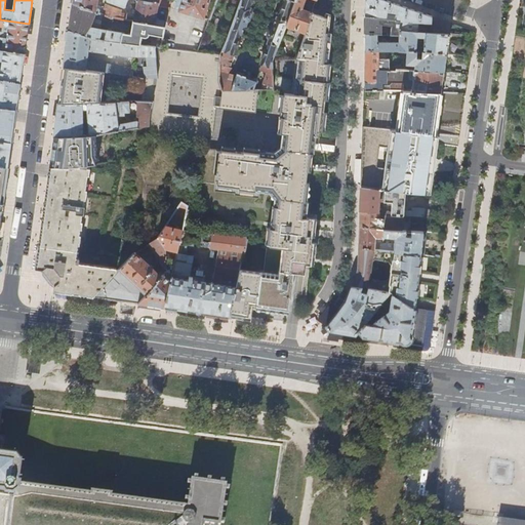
[(13,10),(14,0),(5,0),(4,9),(13,10)]
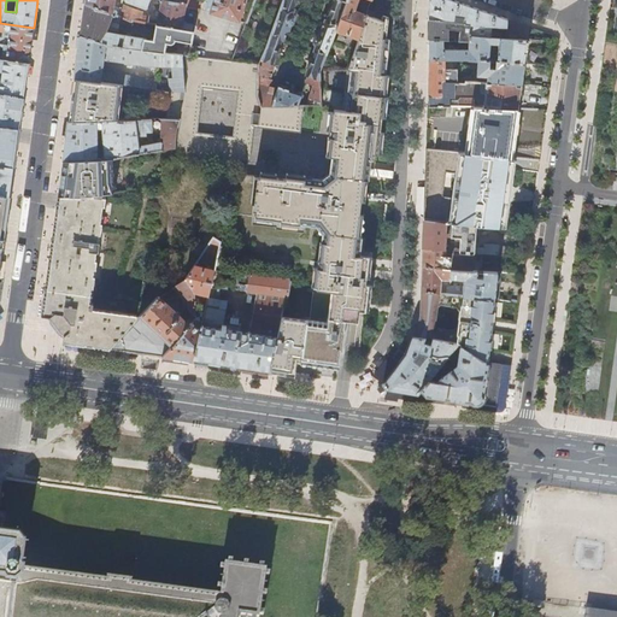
[(86,0),(86,5),(116,16),(117,11),(113,10),(115,0),(124,0),(127,1),(146,10),(147,10),(150,0),(86,0)]
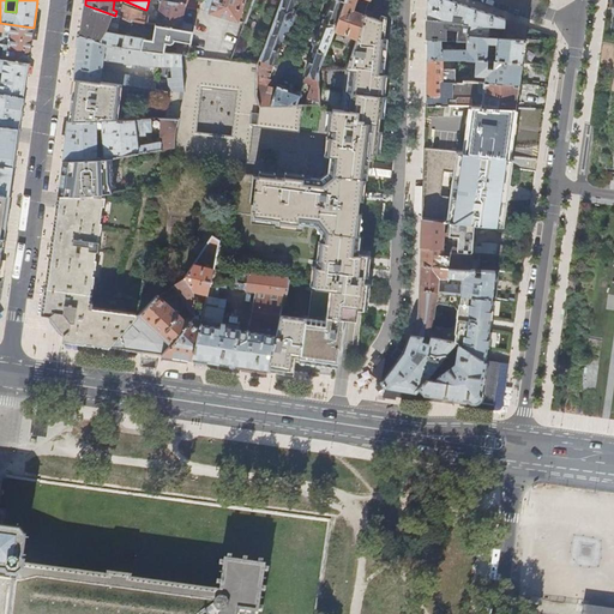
[(199,2),(188,0),(186,7),(197,10),(199,2)]
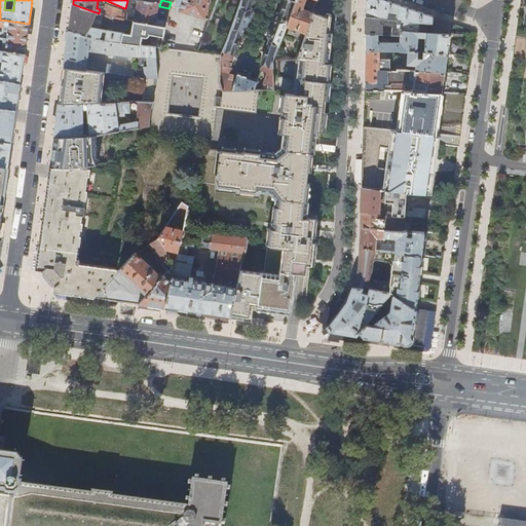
[(204,19),(210,0),(183,0),(180,11),(204,19)]
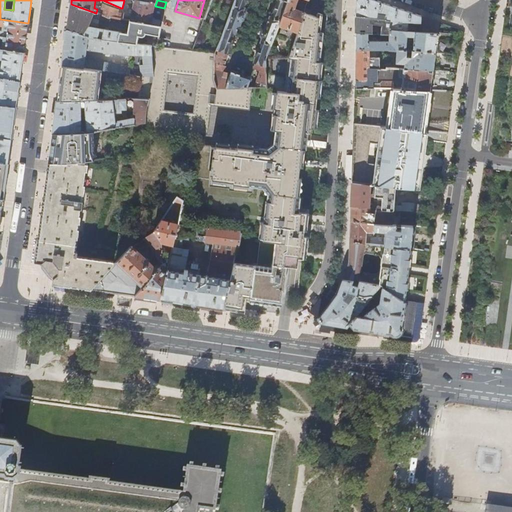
[(228,88),(246,87),(249,79),(239,76),(240,74),(231,71),(230,73),(221,71),(225,66),(223,65),(227,53),(226,52),(233,33),(235,33),(239,22),(242,21),(244,15),(243,12),(244,8),(243,8),(245,0),(235,0),(232,9),(223,33),(215,53),(214,66),(214,79),(216,88),(228,88)]
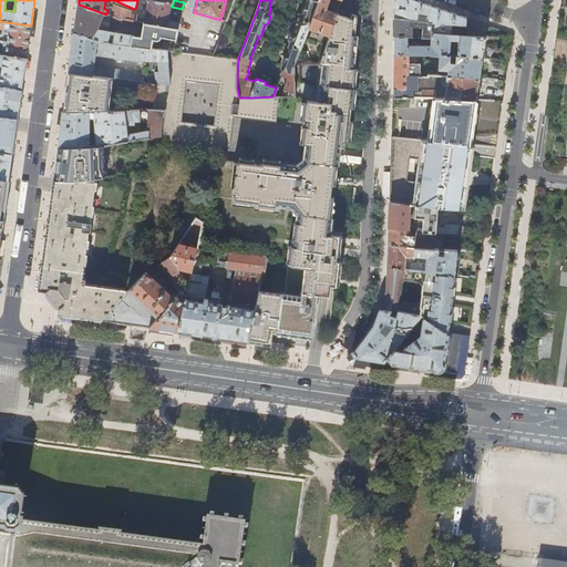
[(317,7),(318,0),(307,0),(300,20),(298,20),(294,32),(291,33),(288,40),(290,42),(288,47),(289,47),(281,69),(285,70),(281,76),(288,79),(284,91),(295,94),(295,65),(295,64),(309,28),(317,7)]
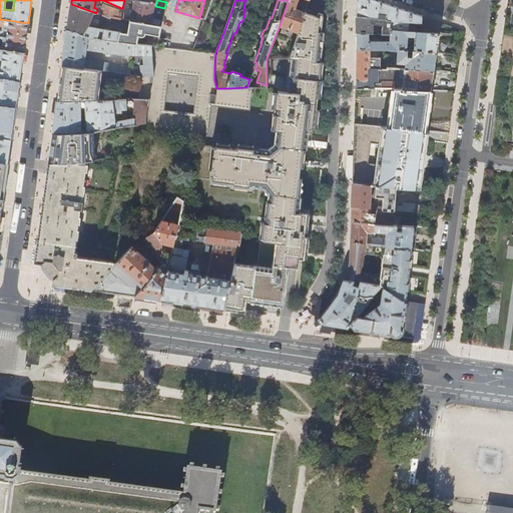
[(288,0),(287,6),(280,25),(298,31),(305,12),(299,10),(294,9),(295,4),(296,0),(288,0)]
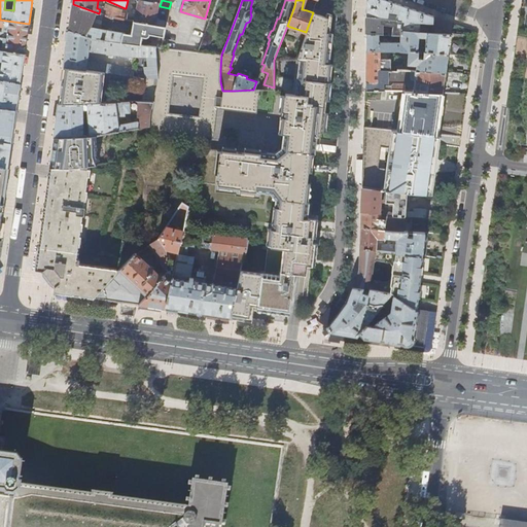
[(431,23),(432,15),(420,11),(399,5),(386,0),(365,0),(366,15),(385,18),(400,21),(405,21),(419,22),(431,23)]
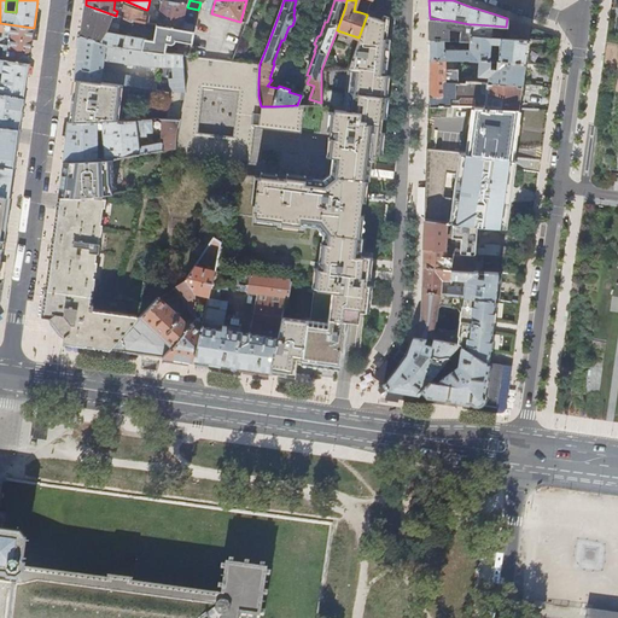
[(157,25),(194,31),(196,25),(187,24),(184,21),(186,7),(186,4),(174,3),(162,1),(157,25)]
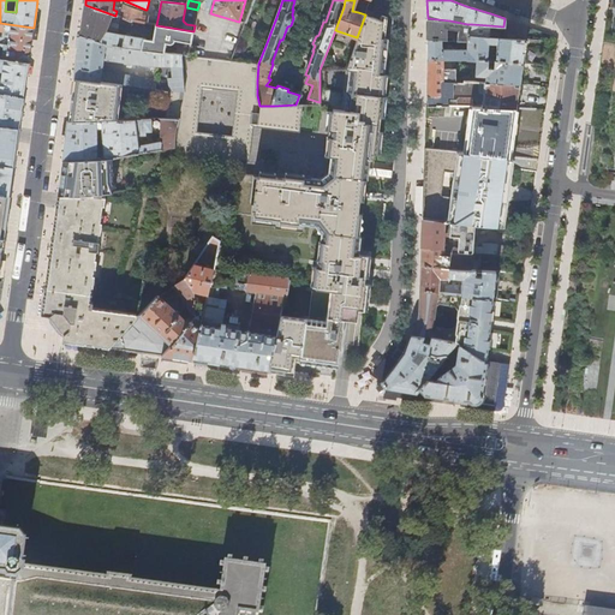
[(83,21),(82,36),(111,47),(137,49),(165,53),(166,43),(172,45),(173,43),(174,42),(175,41),(191,43),(193,31),(156,25),(155,25),(153,40),(106,33),(111,21),(119,24),(121,17),(120,17),(115,16),(85,5),(83,21)]
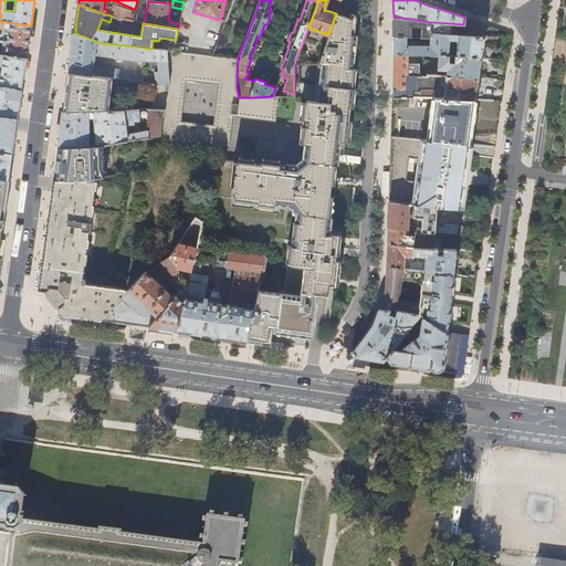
[(111,16),(112,16),(122,21),(122,20),(139,22),(140,19),(137,19),(137,17),(130,14),(132,12),(114,6),(111,16)]
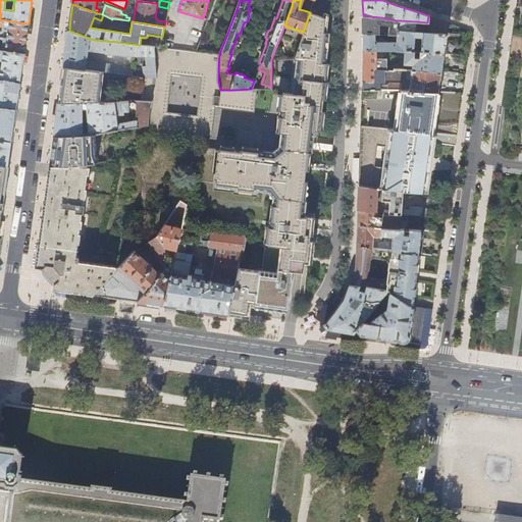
[(321,15),(310,11),(310,12),(303,32),(295,58),(271,60),(271,87),(271,89),(272,89),(271,93),(272,93),(272,91),(282,92),(281,100),(279,100),(278,116),(281,116),(279,133),(283,133),(312,137),(313,129),(319,131),(320,117),(323,89),(322,89),(323,86),(324,71),(323,71),(325,47),(327,32),(322,32),(324,17),(321,15)]
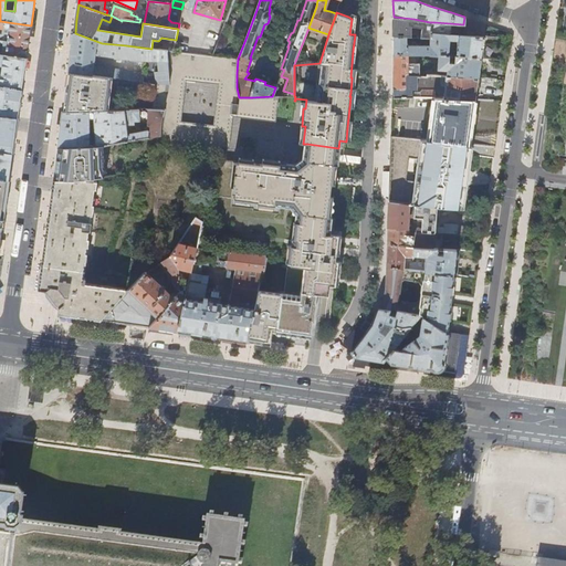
[(413,19),(394,17),(394,28),(394,37),(407,37),(411,37),(411,27),(420,27),(420,38),(429,38),(430,38),(430,32),(449,34),(450,23),(435,22),(430,22),(413,19)]
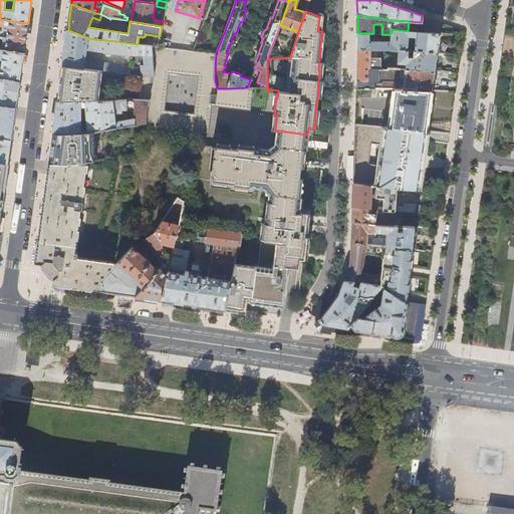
[(439,33),(441,22),(422,15),(421,22),(420,32),(439,33)]
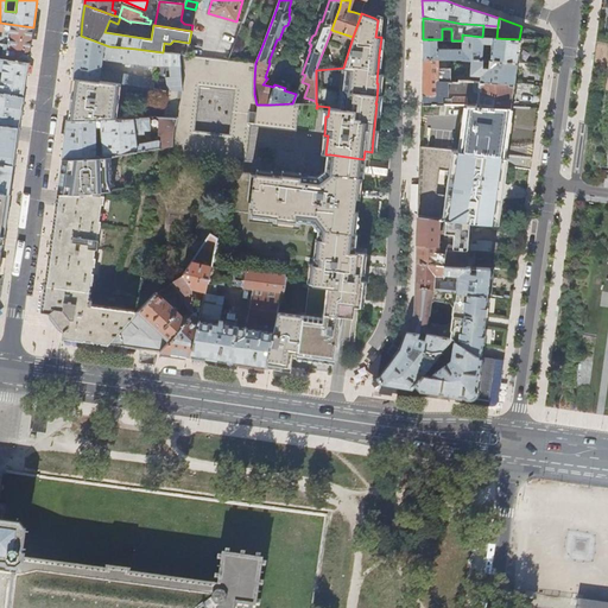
[(30,55),(33,27),(0,23),(0,31),(4,32),(2,37),(1,37),(0,43),(8,44),(7,59),(29,62),(30,55)]
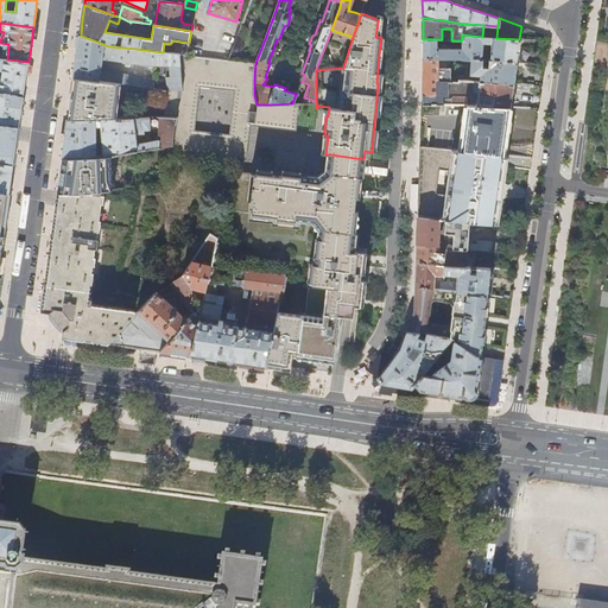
[(482,37),(496,38),(498,26),(483,25),(482,37)]
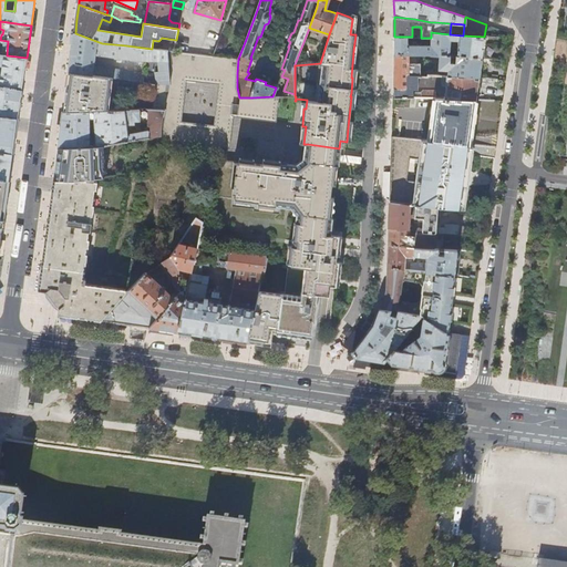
[(412,27),(412,37),(421,38),(421,27),(412,27)]
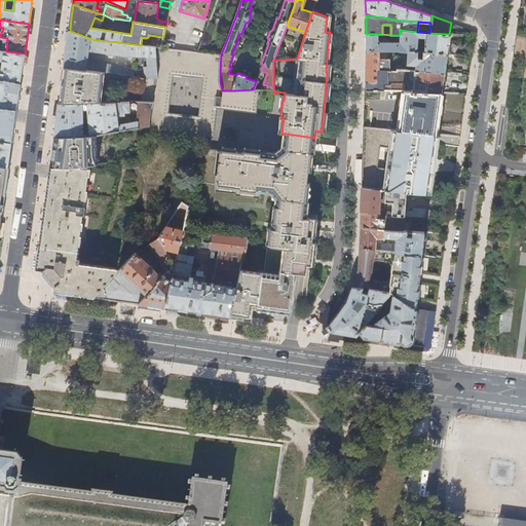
[(446,54),(449,34),(429,33),(417,32),(400,30),(400,35),(399,35),(399,42),(378,41),(378,34),(366,34),(366,42),(366,50),(389,50),(398,50),(407,51),(416,52),(416,51),(417,37),(424,38),(423,52),(446,54)]
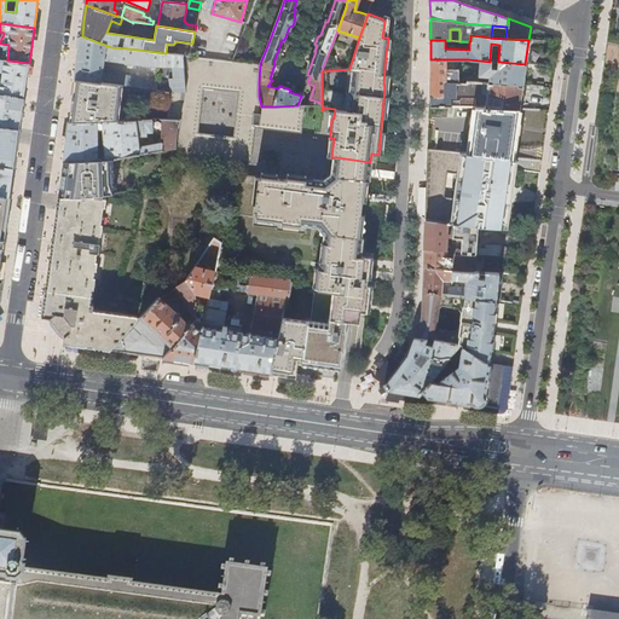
[(79,56),(76,79),(120,85),(150,88),(171,92),(186,92),(185,79),(171,79),(171,85),(161,81),(132,77),(103,74),(105,61),(125,64),(127,65),(143,65),(143,67),(169,67),(184,67),(183,56),(166,53),(138,50),(111,47),(82,36),(79,56)]
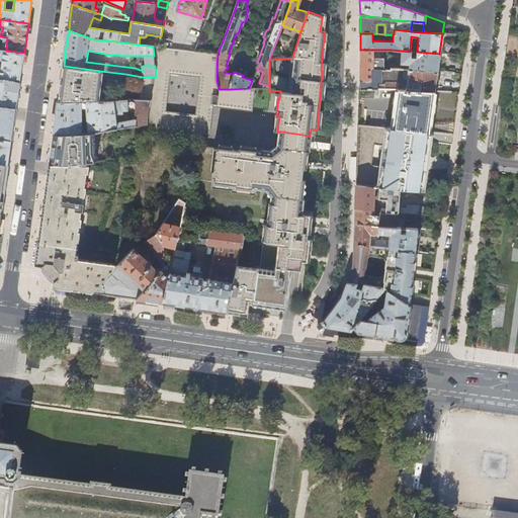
[(416,52),(417,52),(418,37),(411,36),(410,51),(411,51),(416,52)]
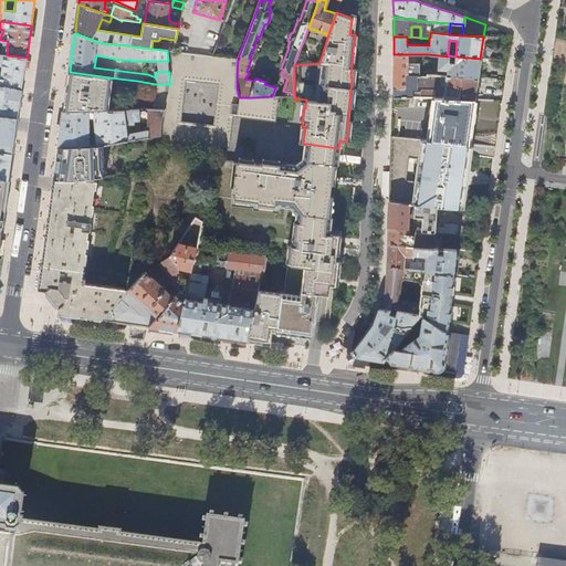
[(275,118),(279,96),(272,96),(252,97),(239,97),(237,87),(237,73),(238,59),(213,55),(174,51),(167,51),(168,61),(169,72),(170,84),(156,84),(154,97),(153,109),(165,109),(163,117),(161,122),(160,135),(159,143),(221,149),(227,149),(230,127),(232,114),(275,118)]
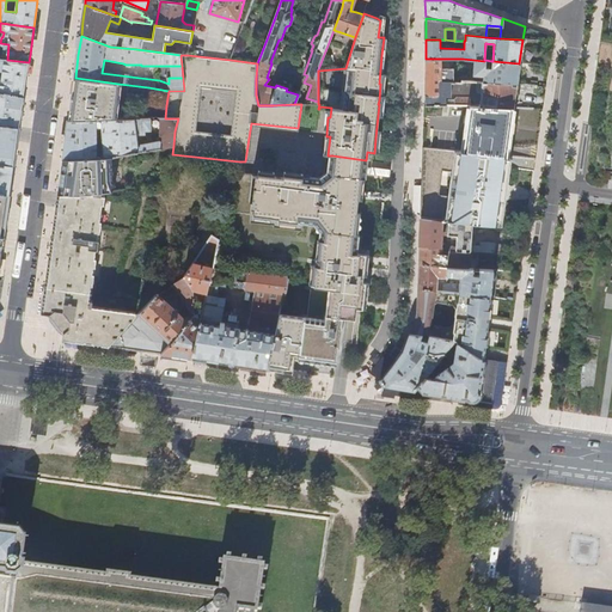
[(0,71),(4,72),(2,83),(0,81),(0,93),(24,97),(26,80),(29,62),(7,60),(0,57),(0,71)]
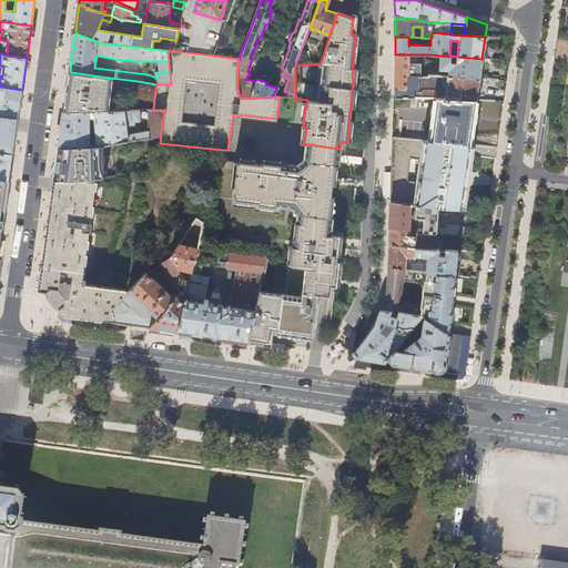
[(395,78),(394,89),(407,90),(407,75),(421,77),(421,64),(407,64),(407,61),(421,61),(421,54),(395,54),(395,78)]
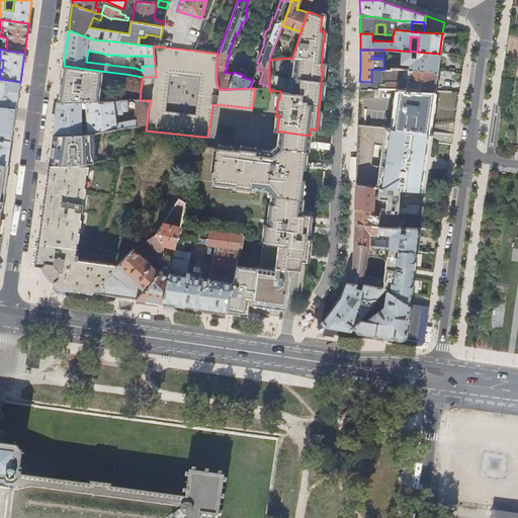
[(437,71),(439,54),(417,52),(416,52),(415,56),(411,55),(411,51),(410,51),(410,52),(401,51),(400,63),(406,64),(409,64),(408,70),(437,71)]
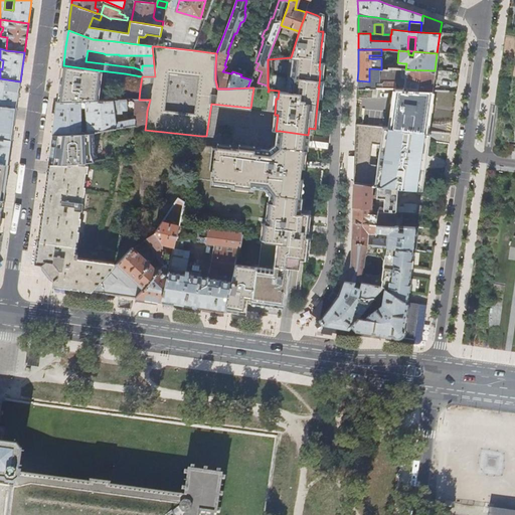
[(142,65),(154,65),(153,55),(141,55),(142,65)]
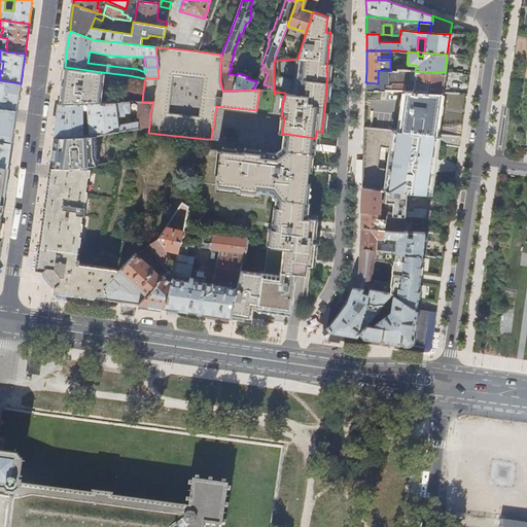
[(65,67),(63,77),(60,104),(98,103),(101,84),(102,72),(65,67)]
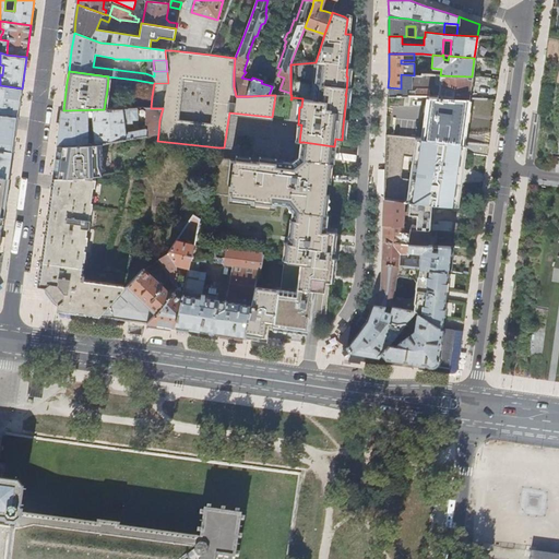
[(388,92),(388,96),(407,97),(407,88),(411,88),(411,86),(432,86),(433,80),(440,80),(439,90),(439,93),(439,96),(468,98),(472,76),(440,75),(438,74),(421,74),(421,75),(414,75),(401,74),(401,88),(388,87),(388,92)]
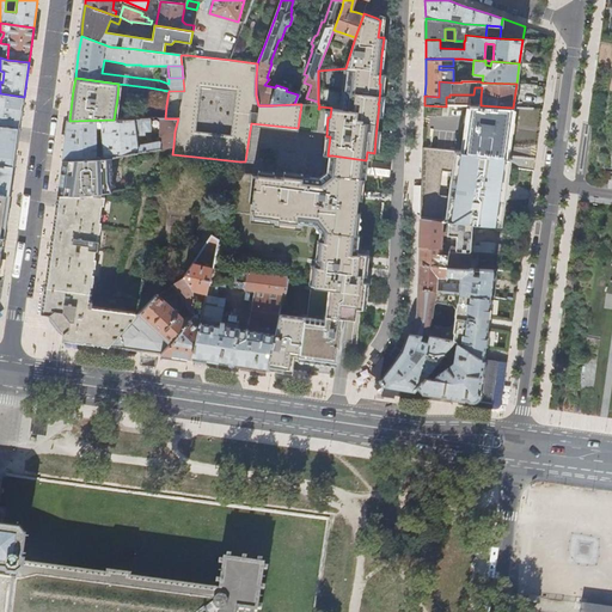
[(20,121),(24,97),(0,93),(0,126),(19,128),(20,121)]
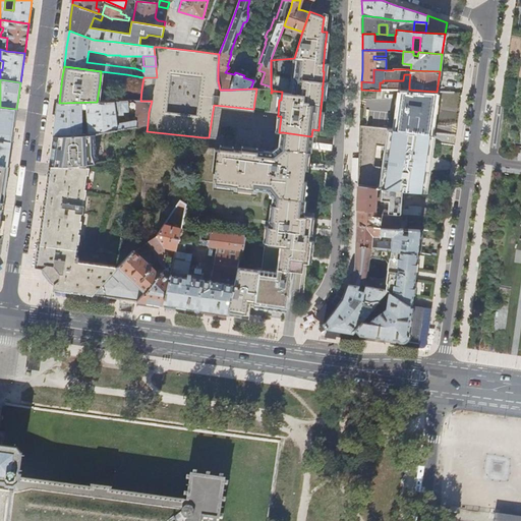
[(394,129),(431,133),(437,92),(409,90),(409,91),(400,91),(394,129)]
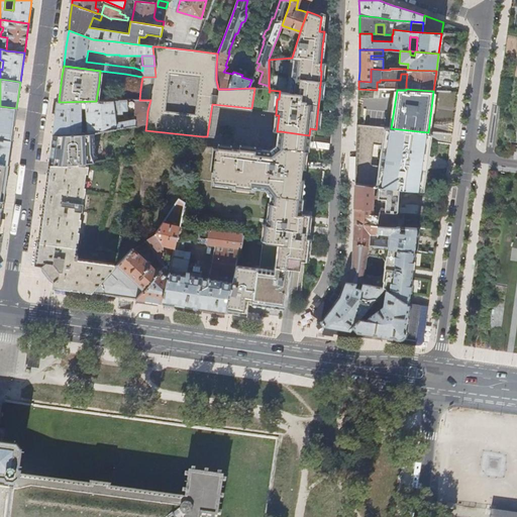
[(139,100),(136,100),(136,110),(135,119),(136,119),(136,125),(146,123),(147,111),(148,107),(150,100),(139,100)]
